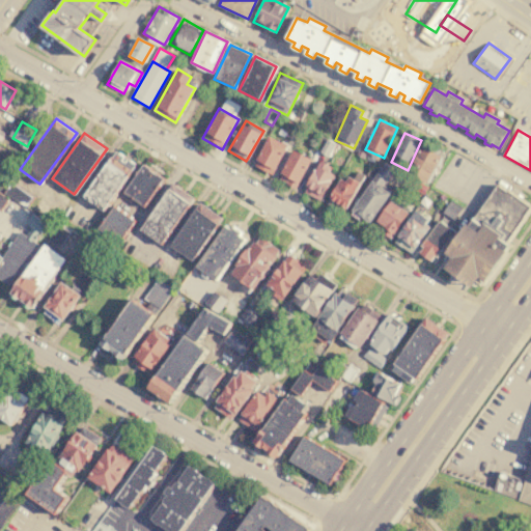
[(253,165),(270,137),(287,146),(271,175),(253,165)]
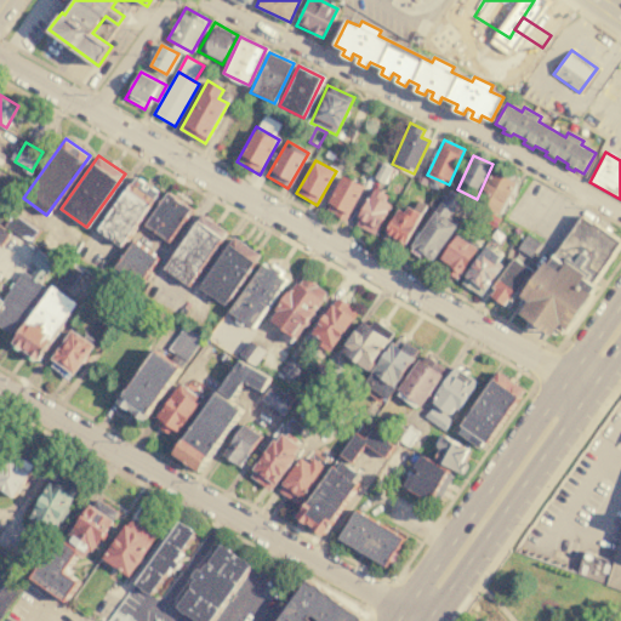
[(383,184),(368,176),(377,160),(393,169),(383,184)]
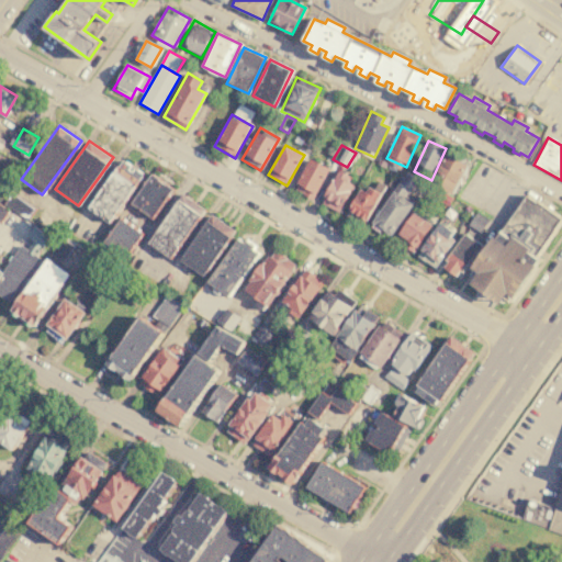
[(452,195),(430,186),(446,154),(467,165),(452,195)]
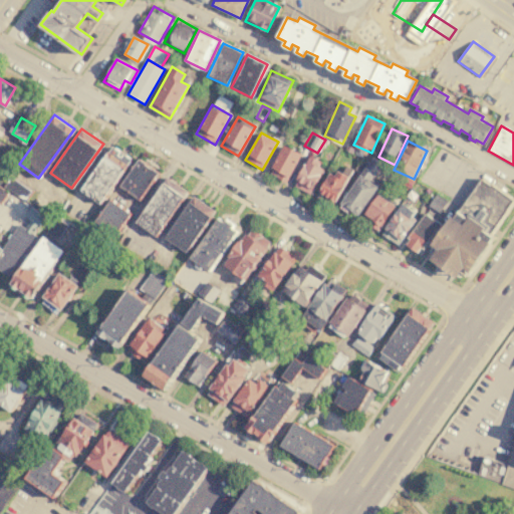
[(132,159),(98,204),(80,191),(112,146),(132,159)]
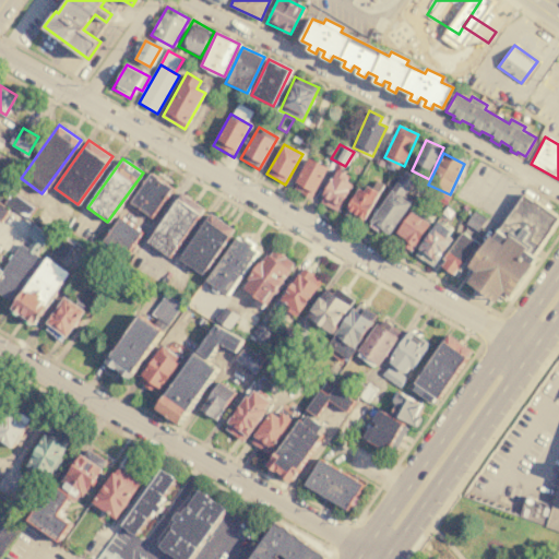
[(308,158),(328,169),(310,199),(290,188),(308,158)]
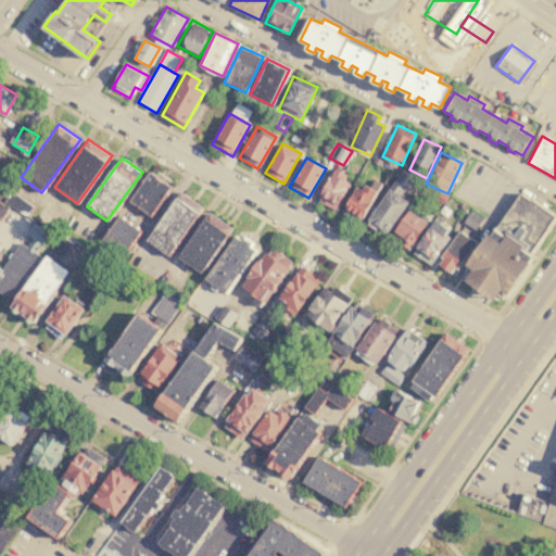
[(317,200),(336,169),(345,175),(343,179),(351,184),(335,211),(317,200)]
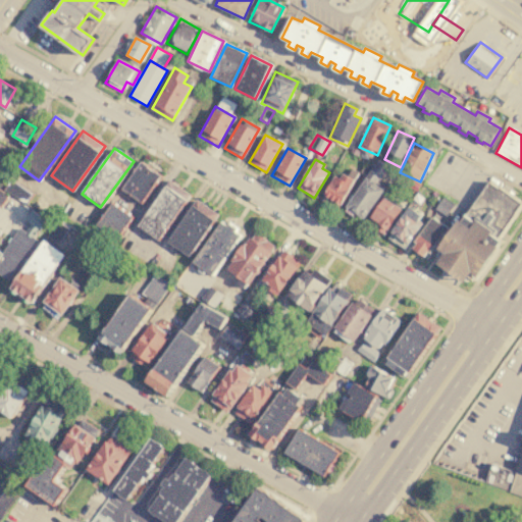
[(345,207),(378,160),(389,166),(377,185),(384,190),(363,219),(345,207)]
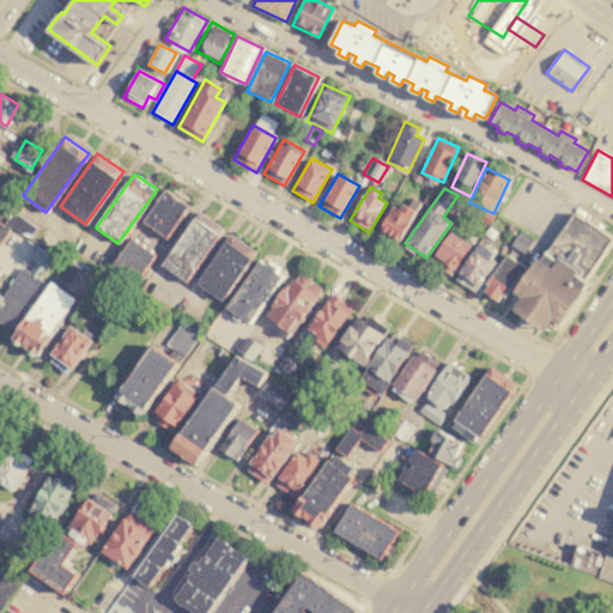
[(189,207),(165,240),(141,223),(165,189),(189,207)]
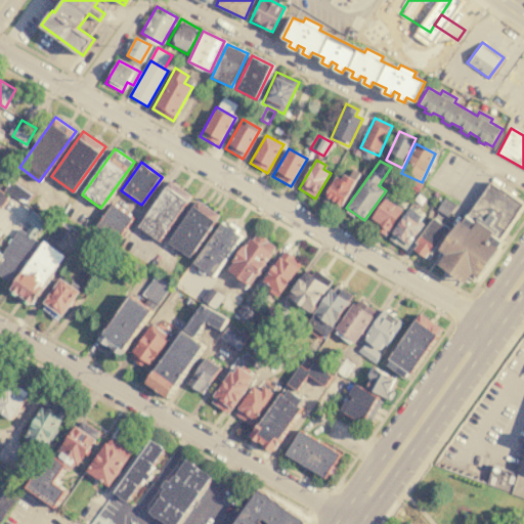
[(336,176),(323,198),(341,207),(355,181),(343,175),(341,179),(336,176)]
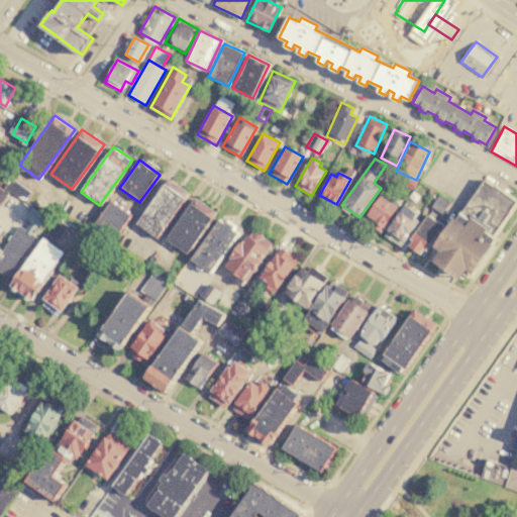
[(398,184),(402,177),(415,184),(412,191),(398,184)]
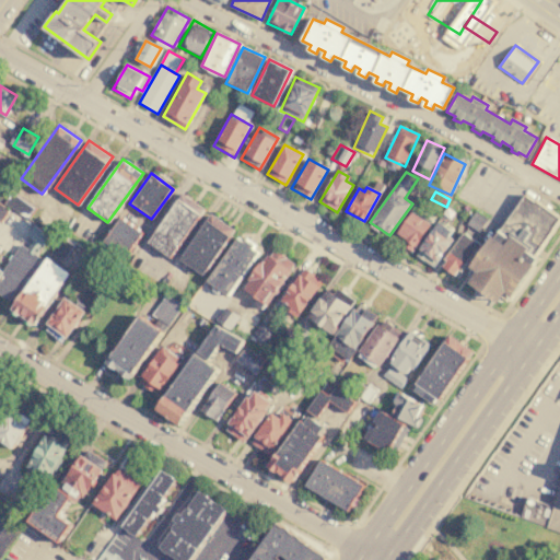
[(34,209),(25,220),(3,205),(12,193),(34,209)]
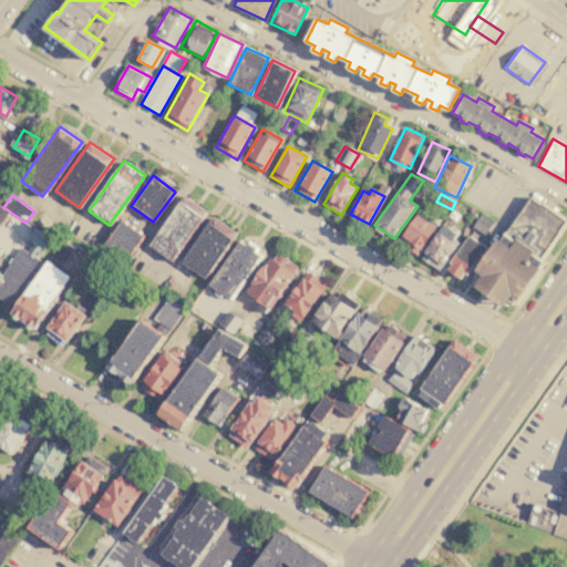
[(207,212),(172,261),(148,246),(185,196),(207,212)]
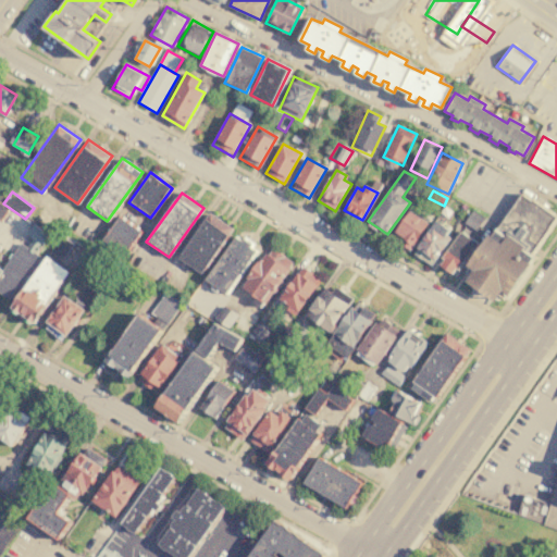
[(468,267),(520,194),(531,201),(532,199),(556,218),(556,220),(531,256),(535,259),(508,296),(502,292),(494,302),(466,282),(473,271),(468,267)]
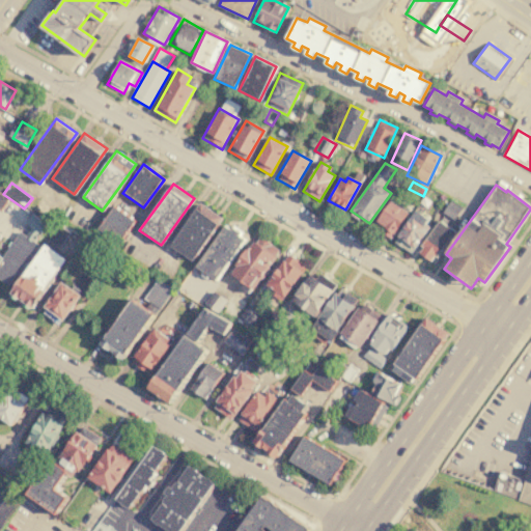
[(0,193),(8,199),(1,211),(0,210),(0,193)]
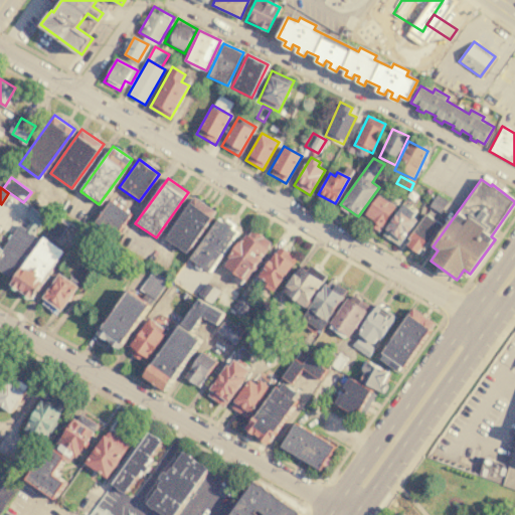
[(449,201),(438,193),(430,206),(441,212),(449,201)]
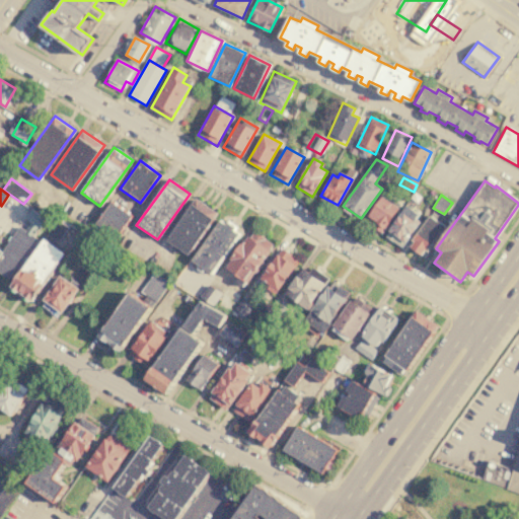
[(381,234),(364,222),(382,197),(398,209),(381,234)]
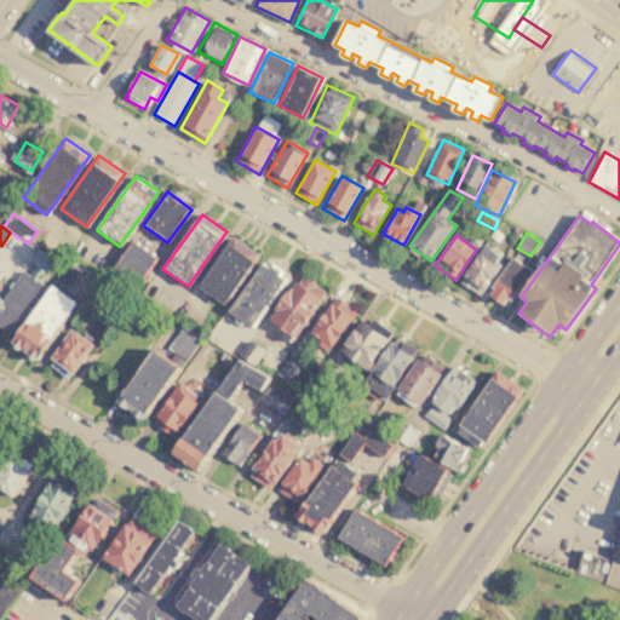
[(259,256),(223,305),(199,288),(235,237),(259,256)]
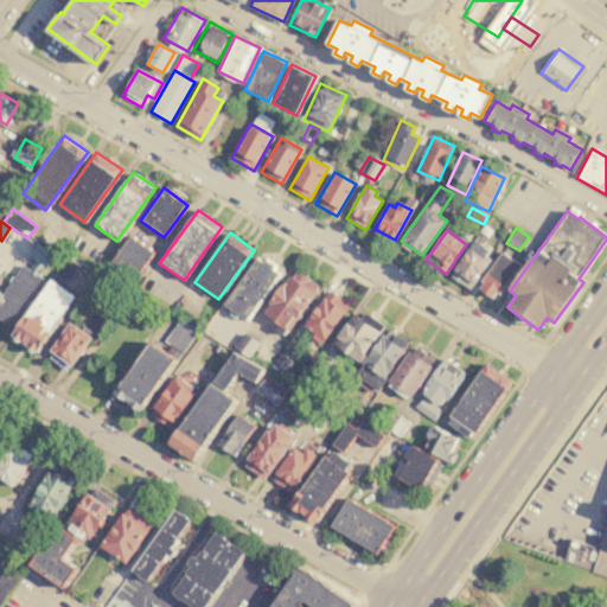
[(153,253),(134,279),(112,262),(131,236),(153,253)]
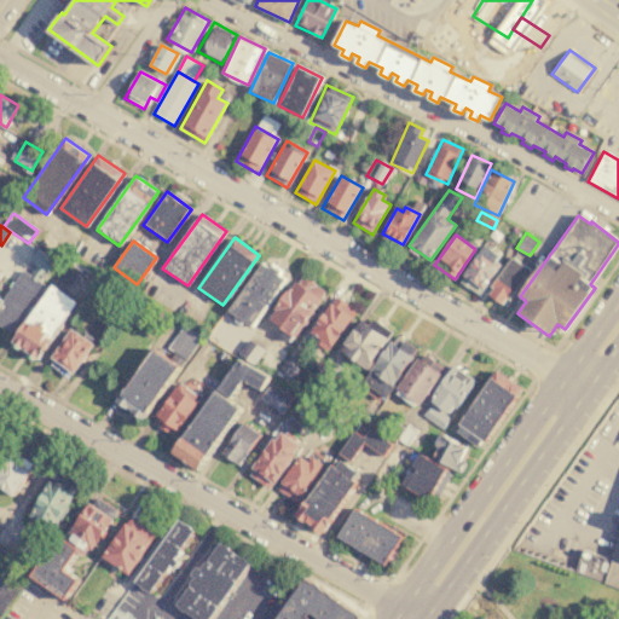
[(458,282),(484,246),(504,260),(479,296),(458,282)]
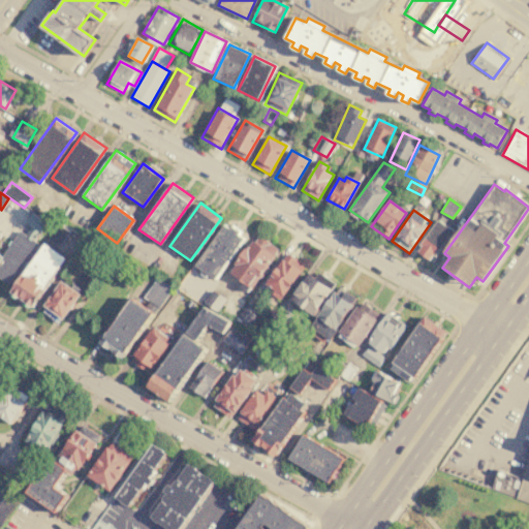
[(0,256),(1,257),(21,230),(26,235),(31,227),(24,222),(31,213),(47,223),(33,241),(37,244),(7,284),(0,278),(0,256)]
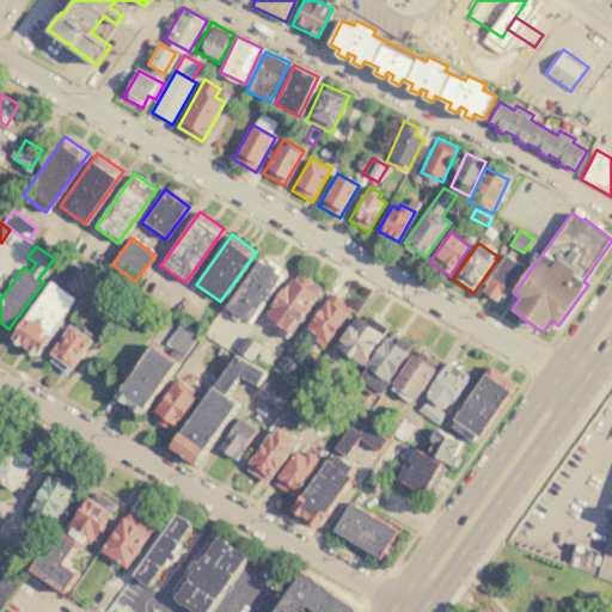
[(481,291),(507,254),(526,267),(500,304),(481,291)]
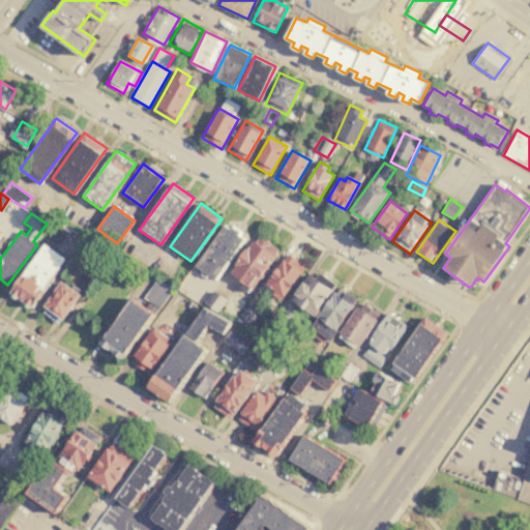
[(45,243),(59,224),(68,231),(55,249),(45,243)]
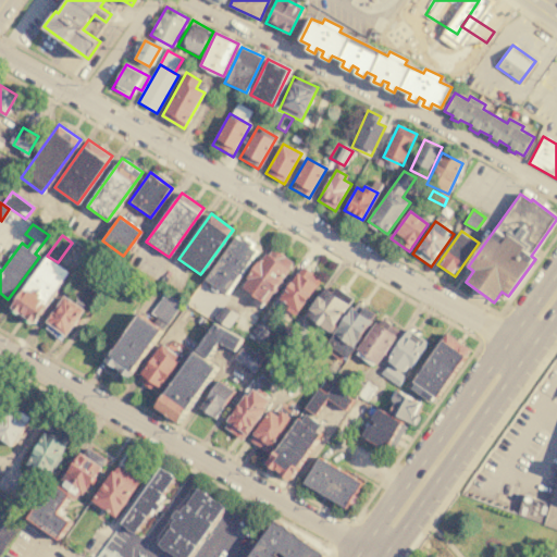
[(235,237),(243,242),(245,239),(252,245),(250,248),(256,252),(226,294),(206,279),(235,237)]
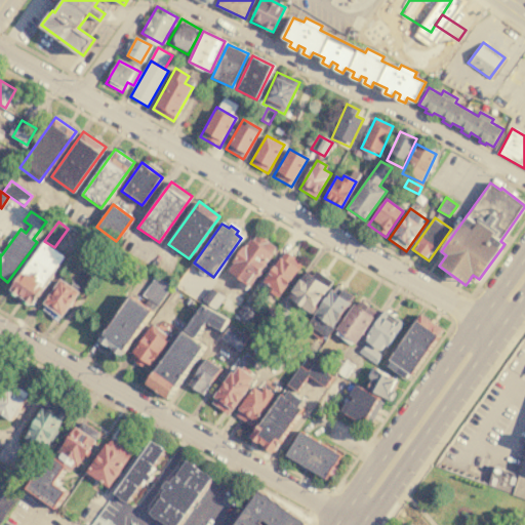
[(277,248),(250,285),(228,269),(254,232),(277,248)]
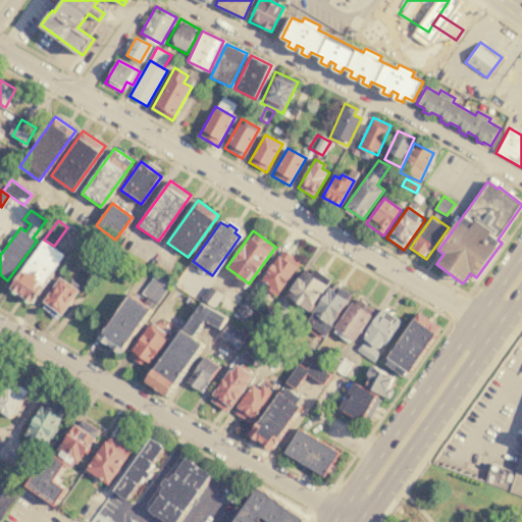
[(65,254),(30,303),(9,289),(44,240),(65,254)]
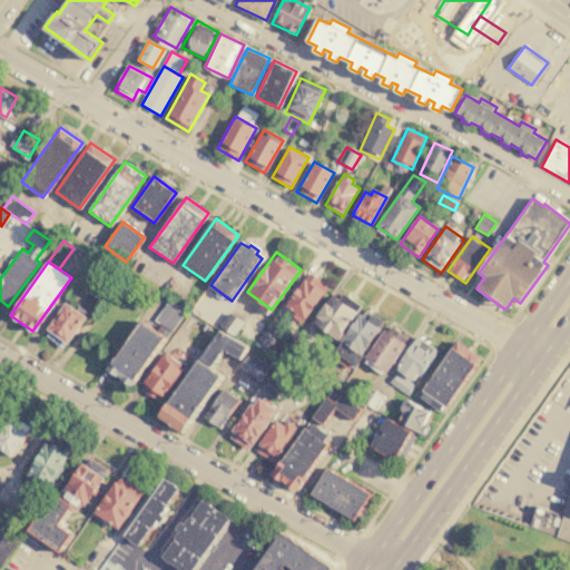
[(310,273),(327,285),(303,320),(285,306),(310,273)]
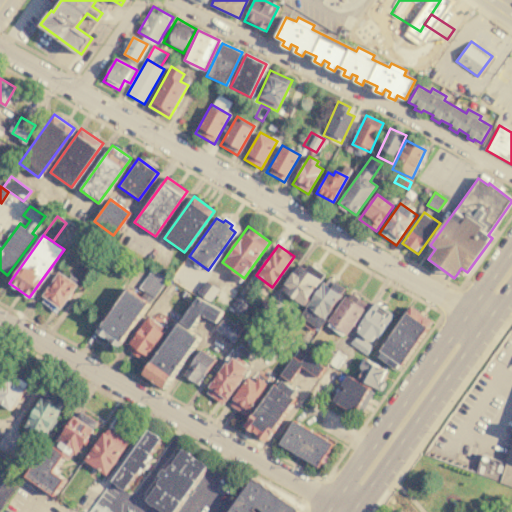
[(325,275),(301,309),(278,292),(302,258),(325,275)]
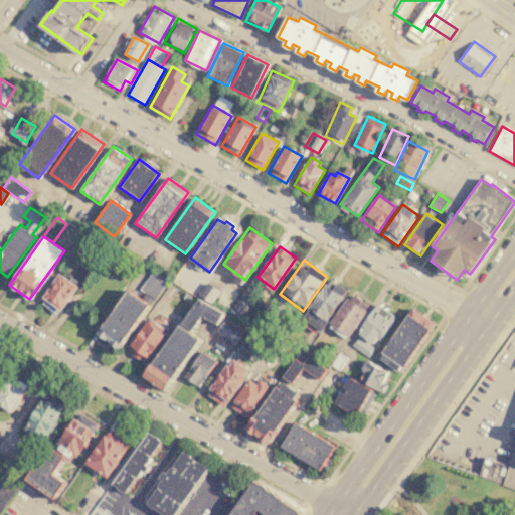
[(77,286),(56,315),(38,303),(59,273),(77,286)]
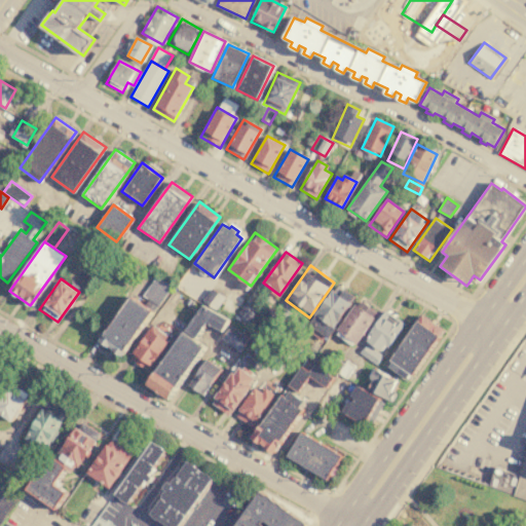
[(354,299),(324,342),(306,329),(337,287),(354,299)]
